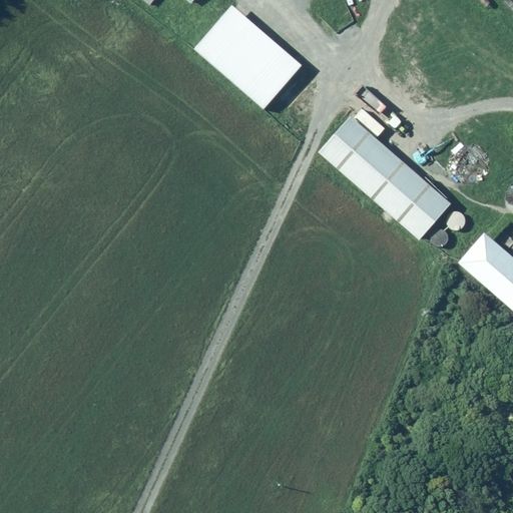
[(231,5),(193,49),(264,109),(302,65),(231,5)]
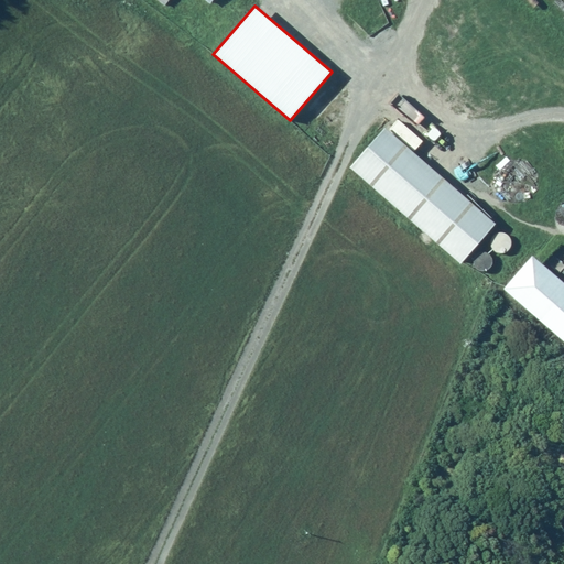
[(384,128),(350,167),(461,264),(462,262),(496,224),(384,128)]
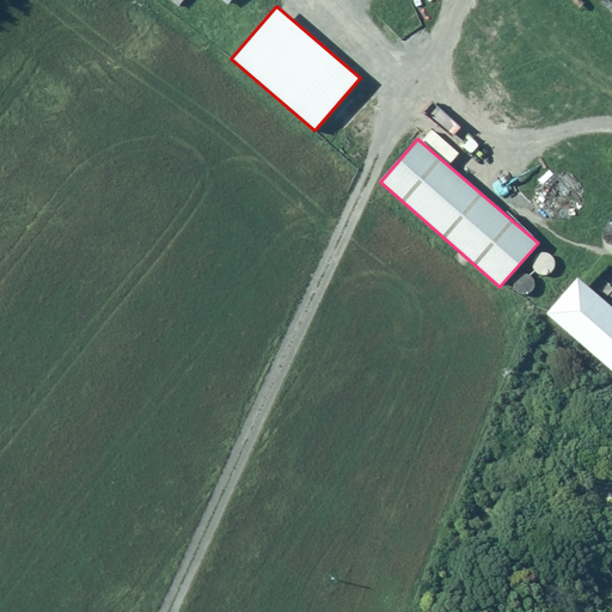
[(532,263),(533,268),(536,271),(540,275),(545,275),(550,273),(554,269),(556,264),(555,259),(552,255),(548,252),(543,252),(538,254),(534,258),(532,263)]
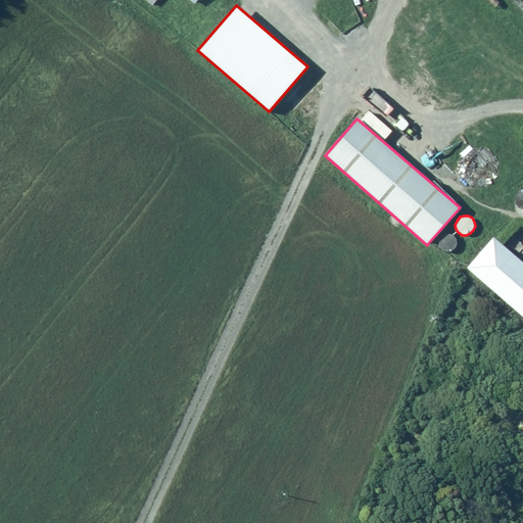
[(438,241),(438,245),(441,249),(444,251),(448,251),(453,250),(456,247),(457,243),(457,239),(454,235),(450,233),(446,233),(442,234),(439,237),(438,241)]
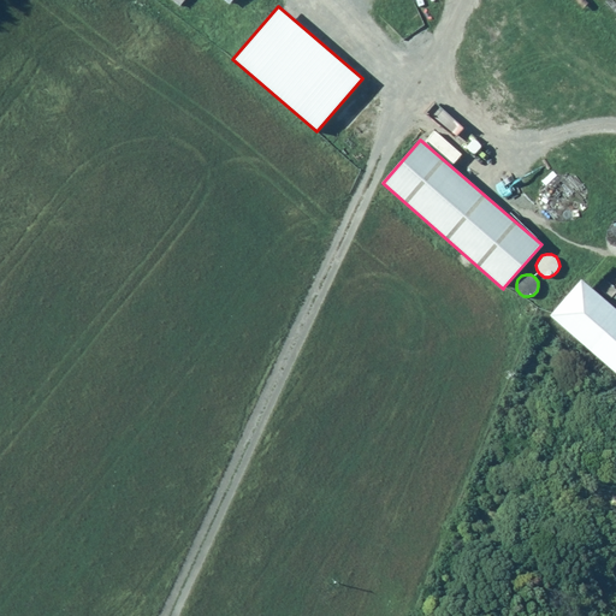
[(552,313),(550,315),(615,373),(615,308),(581,279),(552,313)]
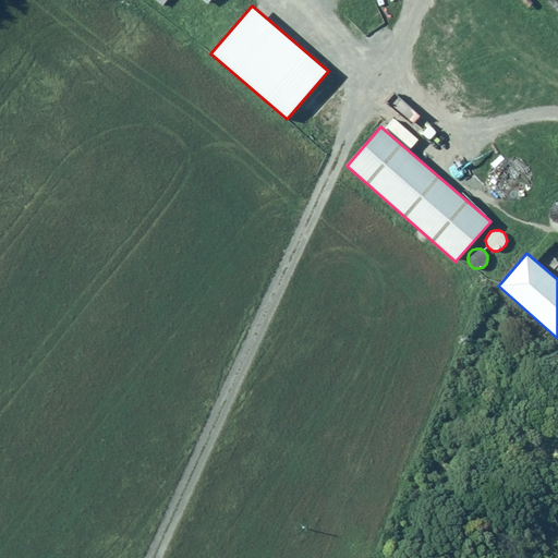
All buildings are outlined.
